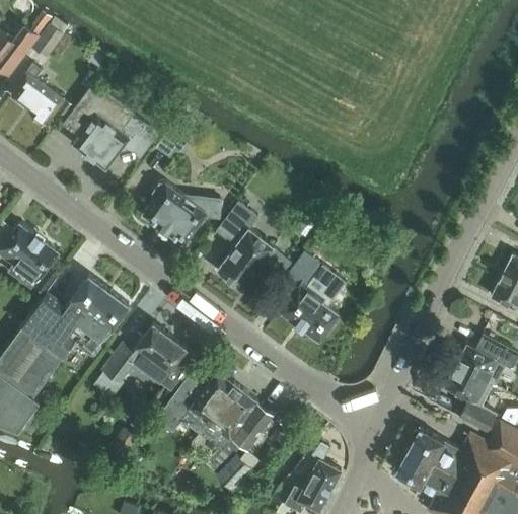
[(42,12),(28,30),(38,38),(51,19),(42,12)]
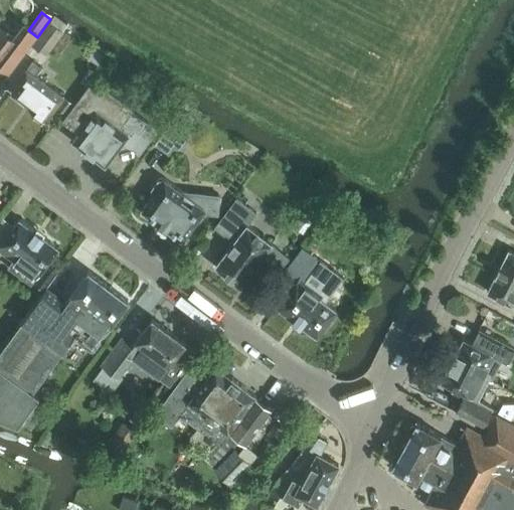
[(67,27),(54,17),(31,49),(45,58),(67,27)]
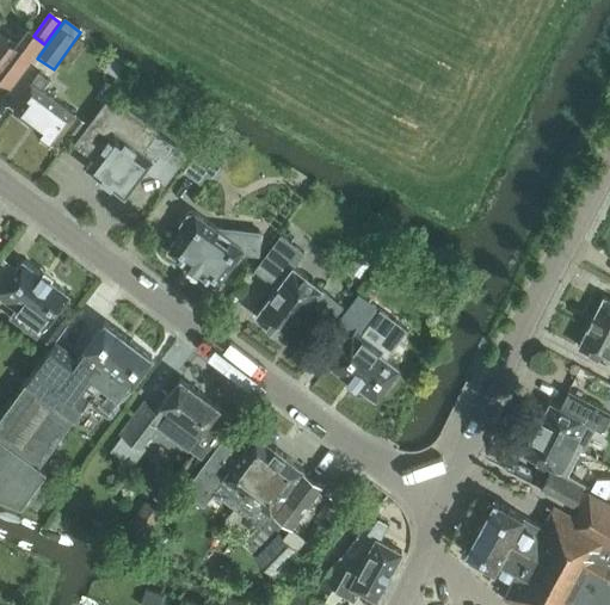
[(13,49),(0,38),(0,84),(10,91),(44,44),(34,36),(28,31),(13,49)]
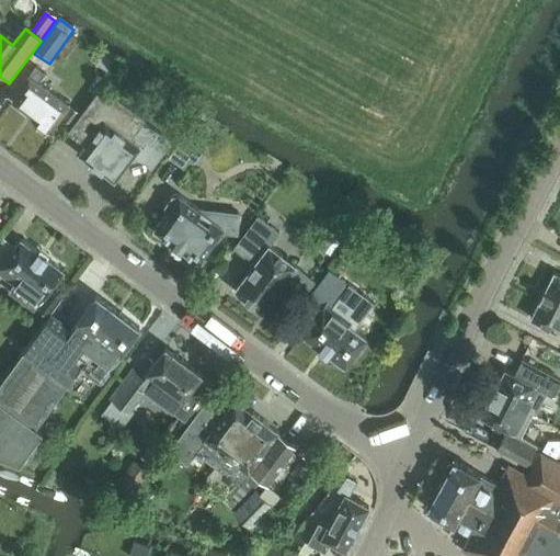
[(27,80),(26,79),(16,93),(20,94),(11,106),(32,122),(31,123),(48,136),(67,110),(37,87),(43,79),(34,71),(27,80)]
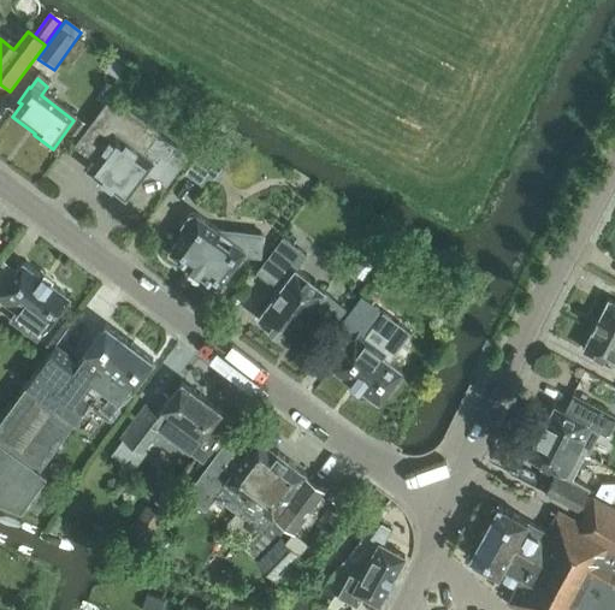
[(93,164),(86,173),(124,202),(137,185),(157,200),(188,158),(111,99),(72,149),(93,164)]
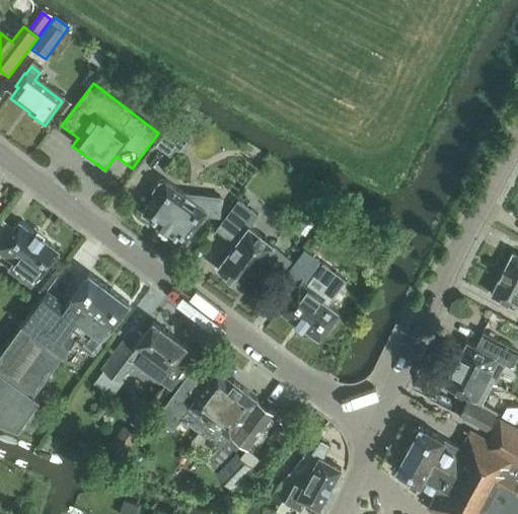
[(57,113),(62,116),(70,104),(65,101),(57,113)]
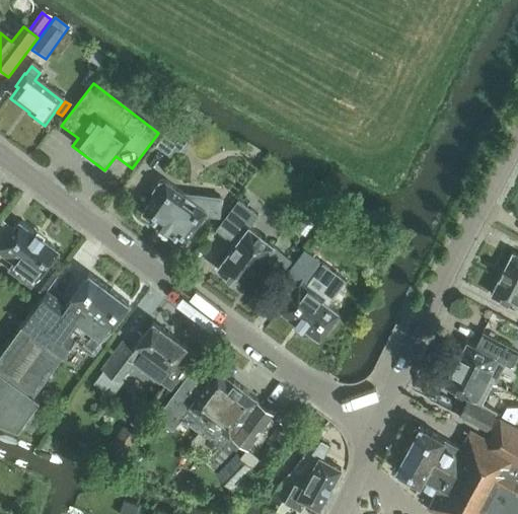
[(192,120),(181,113),(154,148),(169,159),(173,152),(185,154),(192,120)]
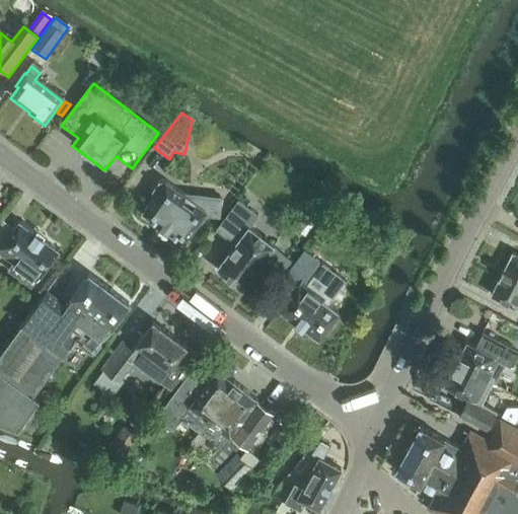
[(219,203),(185,199),(164,184),(157,185),(151,194),(152,200),(153,201),(143,214),(141,215),(158,228),(157,229),(165,235),(166,234),(182,245),(183,244),(204,217),(217,218),(219,203)]
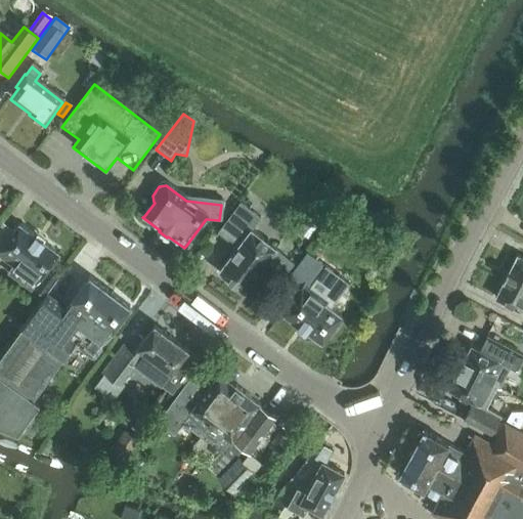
[(236,251),(218,274),(243,294),(264,266),(282,279),(293,266),(274,252),(250,233),(260,220),(240,205),(216,235),(236,251)]
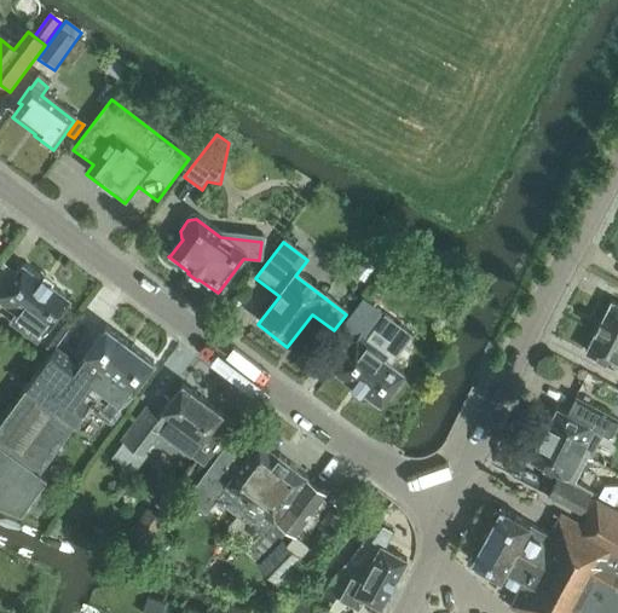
[(55,356),(57,351),(55,350),(68,333),(53,323),(69,302),(50,289),(51,288),(41,281),(40,282),(22,269),(15,277),(1,266),(0,267),(0,307),(15,318),(9,327),(35,346),(38,343),(52,354),(55,356)]
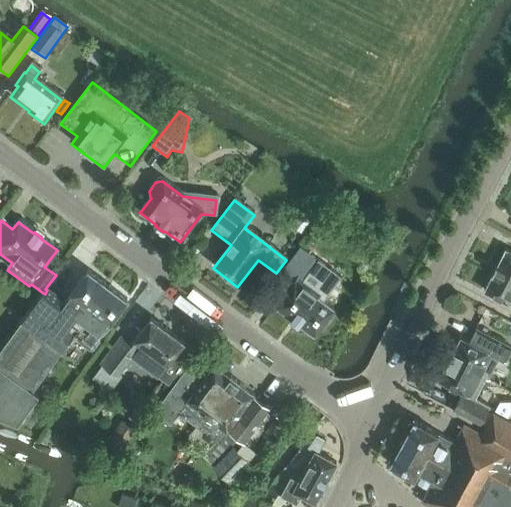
[(283,297),(274,309),(290,321),(289,322),(297,328),(298,327),(313,338),(333,312),(322,304),(330,293),(325,289),(320,296),(302,283),(317,263),(299,250),(271,288),(283,297)]
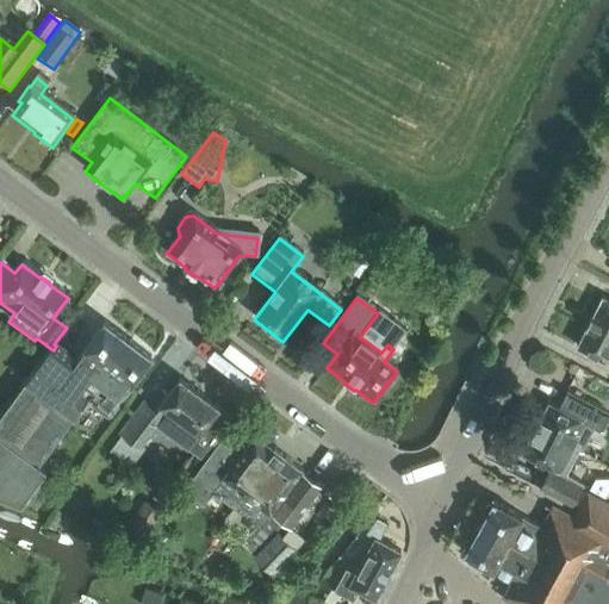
[(590,321),(585,328),(608,340),(608,304),(601,300),(601,302),(590,321)]
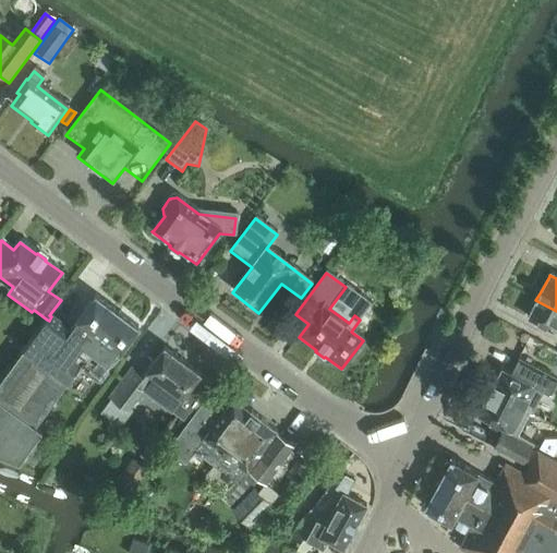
[(95,298),(70,331),(58,347),(82,364),(86,368),(84,371),(83,373),(84,375),(96,385),(98,385),(100,384),(107,376),(107,374),(106,372),(137,329),(95,298)]
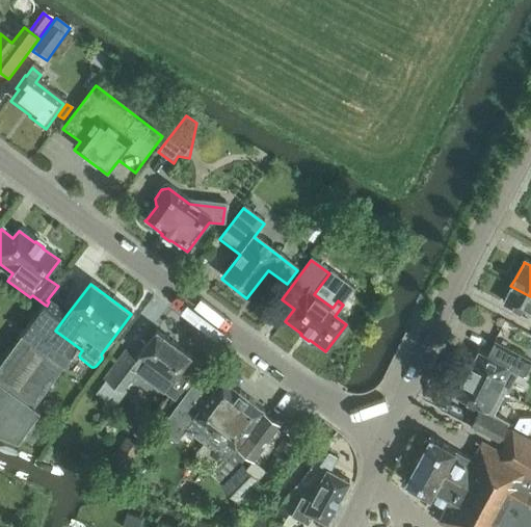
[(502,306),(527,319),(528,318),(530,320),(530,296),(510,286),(509,288),(510,288),(502,306)]
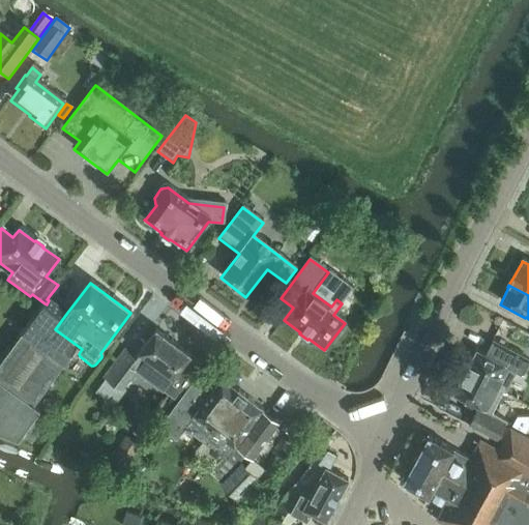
[(55,329),(66,314),(49,300),(47,304),(45,303),(2,361),(0,363),(0,433),(18,440),(39,411),(33,407),(78,346),(55,329)]
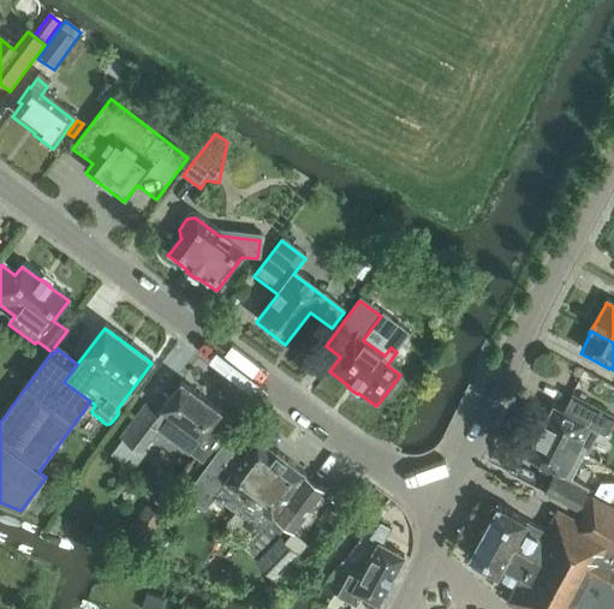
[(213,451),(232,425),(219,416),(219,415),(180,384),(156,417),(144,407),(120,440),(141,455),(158,434),(189,457),(200,440),(213,451)]
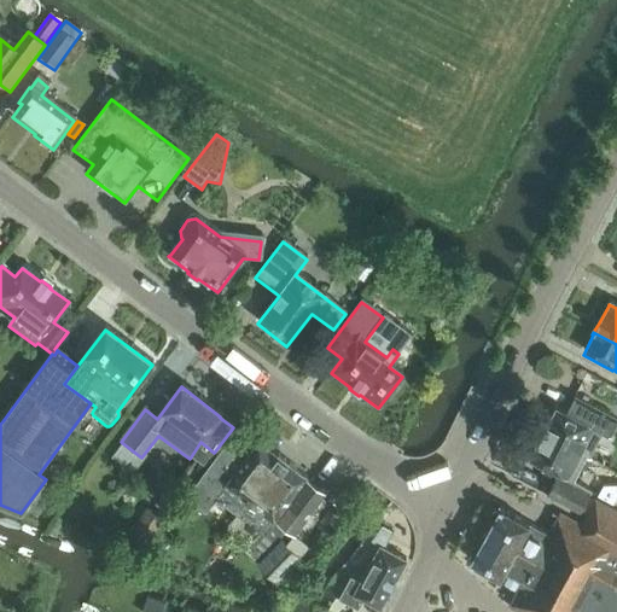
[(541,437),(586,459),(588,461),(601,437),(610,441),(616,426),(616,424),(572,401),(564,417),(554,412),(541,437)]
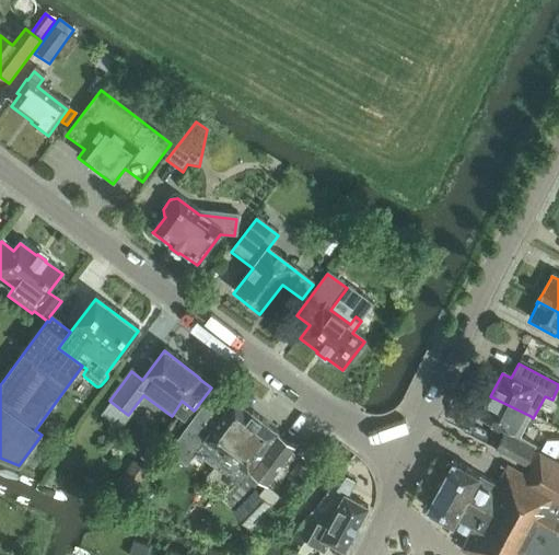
[(531,416),(490,396),(478,419),(504,434),(495,452),(524,467),(534,448),(519,440),(531,416)]
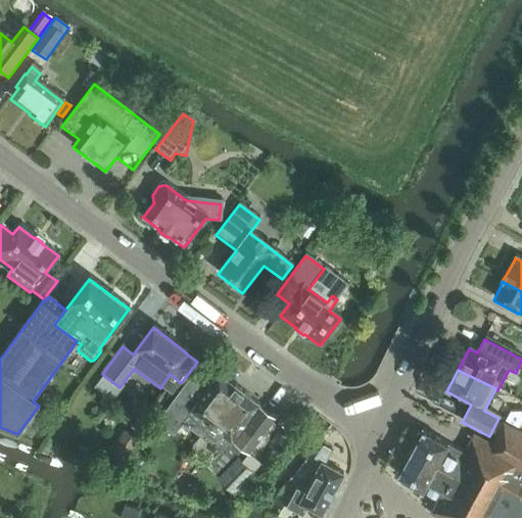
[(233,387),(217,375),(204,392),(188,381),(169,408),(156,424),(174,435),(185,420),(191,411),(206,423),(197,435),(219,454),(206,469),(235,492),(253,471),(242,462),(248,454),(246,453),(274,419),(257,407),(257,406),(241,393),(242,393),(234,387),(233,387)]
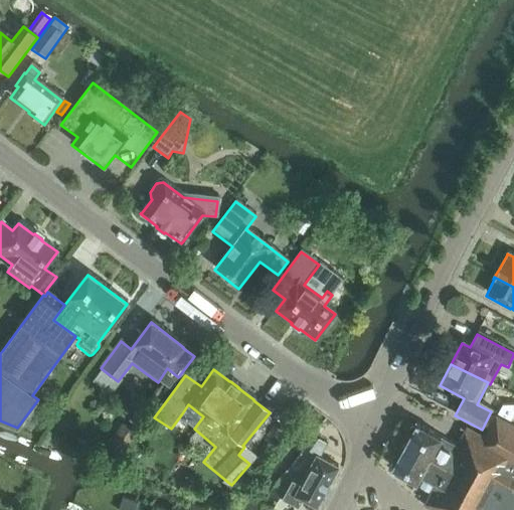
[(440,439),(415,426),(390,470),(415,484),(415,483),(432,492),(422,509),(513,509),(513,430),(495,419),(483,441),(465,431),(456,448),(440,440),(440,439)]
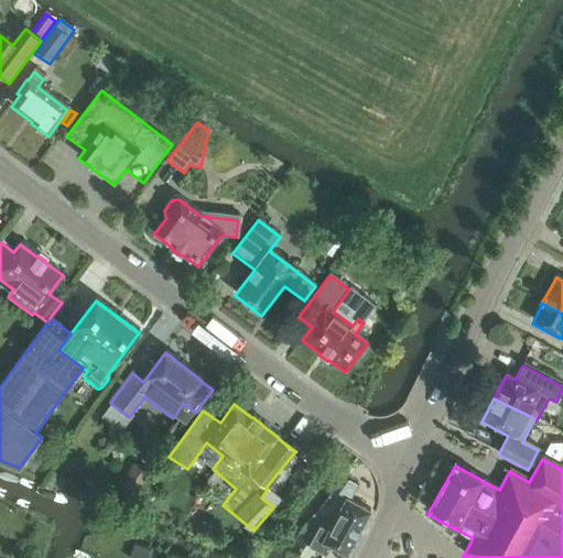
[(133,498),(149,477),(132,465),(117,485),(133,498)]
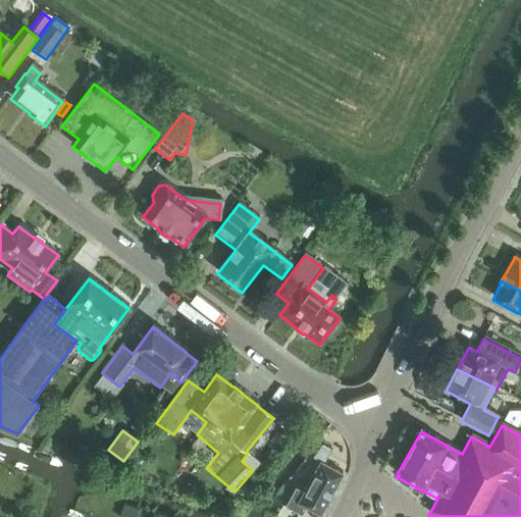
[(306,509),(318,516),(321,516),(343,476),(320,464),(303,495),(296,490),(284,509),(297,516),(302,516),(306,509)]
